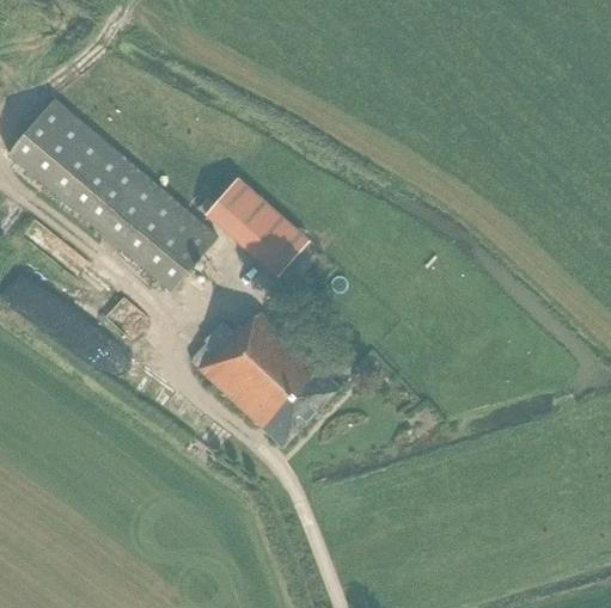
[(171,289),(217,234),(54,98),(8,153),(171,289)]
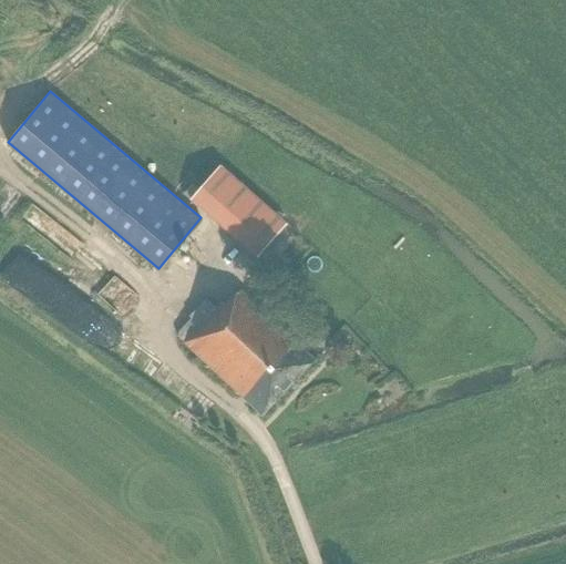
[(286,222),(218,164),(188,200),(257,257),(286,222)]
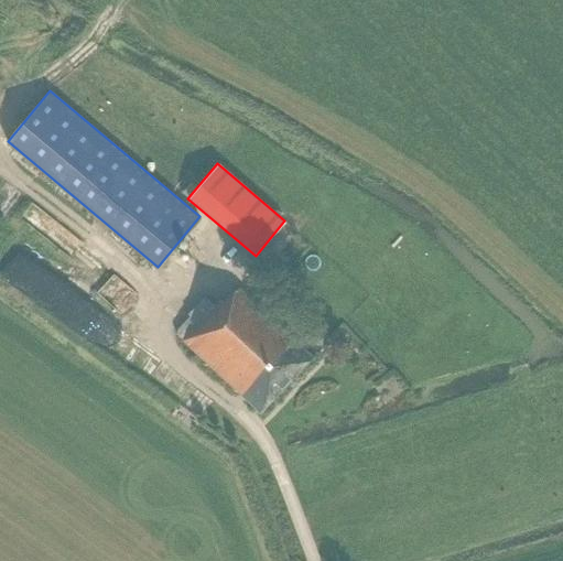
[(0,270),(32,292),(56,258),(21,233),(0,262),(0,270)]
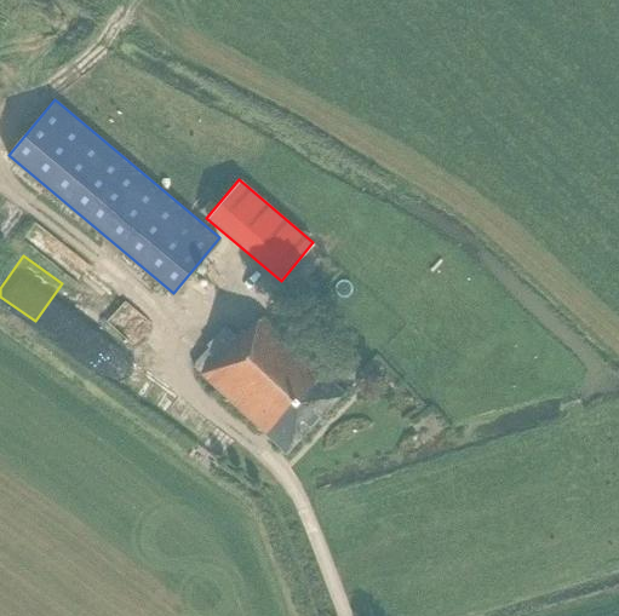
[(138,334),(150,318),(126,301),(114,317),(138,334)]
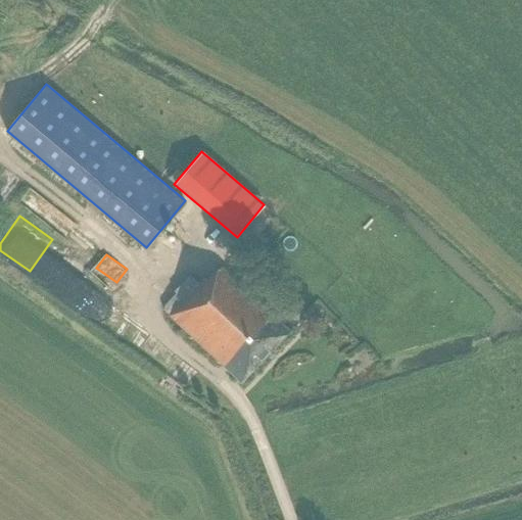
[(240,382),(289,331),(222,266),(207,280),(205,277),(199,283),(190,274),(175,289),(176,291),(164,303),(164,309),(170,314),(240,382)]
